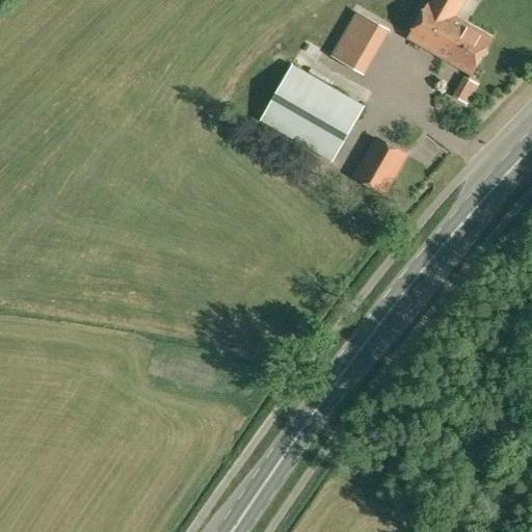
[(472,74),(491,40),(454,18),(462,0),(433,0),(431,4),(428,2),(408,36),(472,74)]
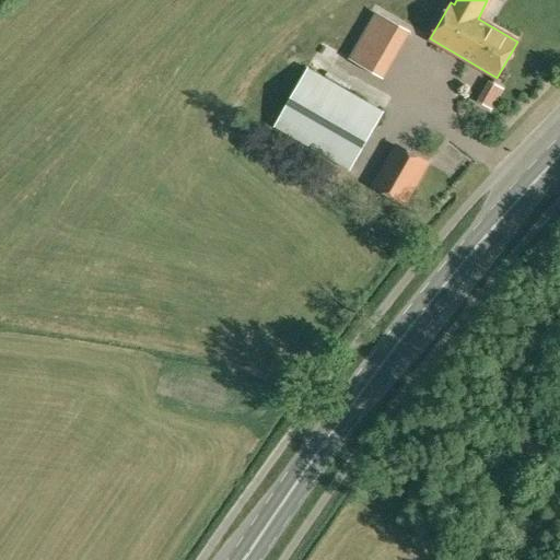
[(374,20),(351,59),(382,77),(408,32),(395,24),(377,14),(374,20)]
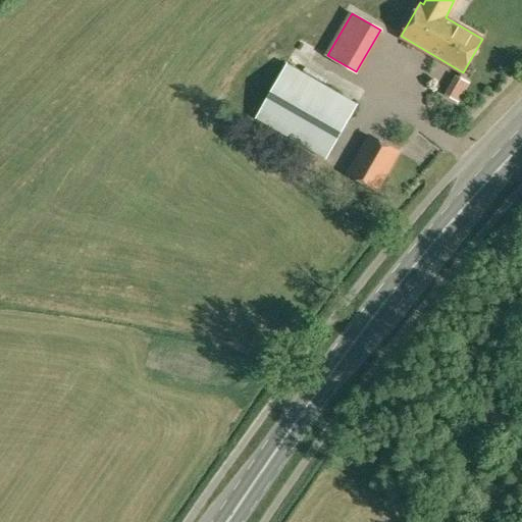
[(358,104),(286,64),(256,118),(326,158),(358,104)]
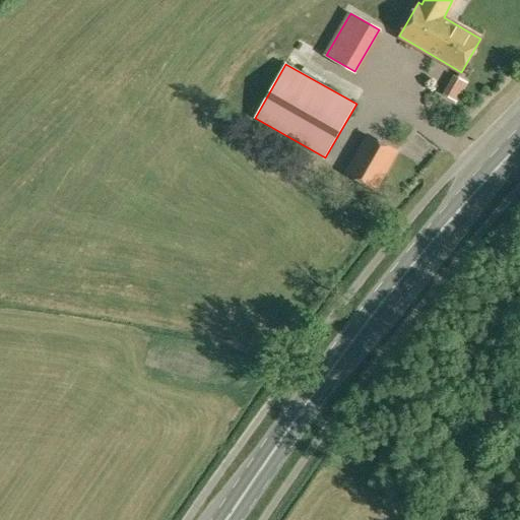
[(463,102),(476,82),(466,75),(453,94),(463,102)]
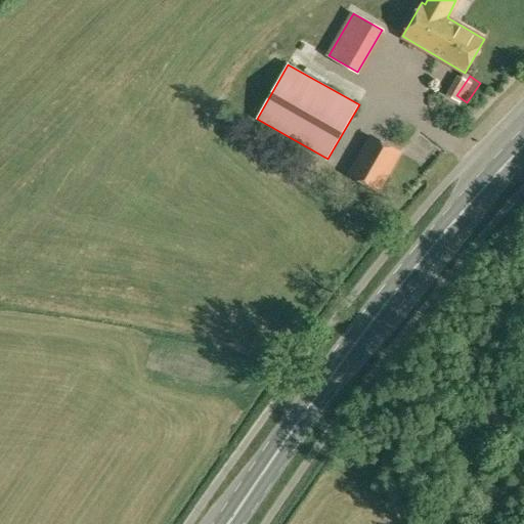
[(399,153),(372,136),(350,174),(379,190),(399,153)]
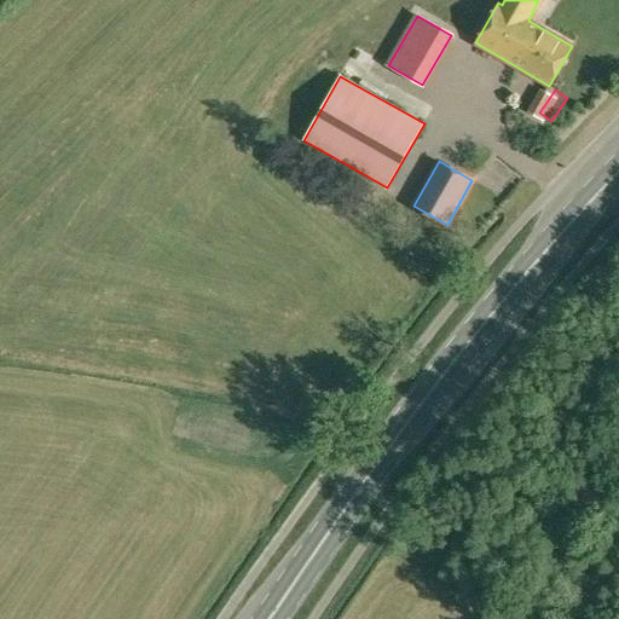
All buildings are outlined.
